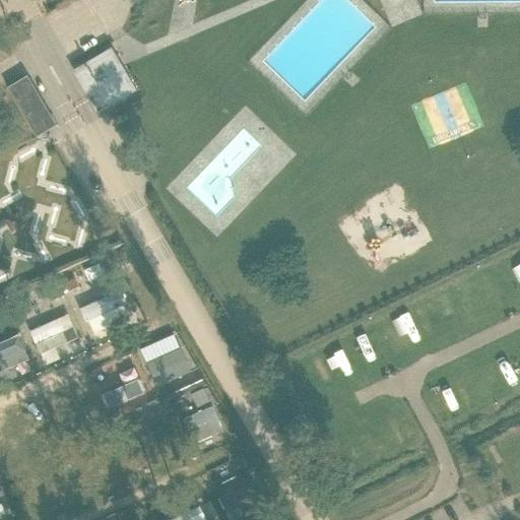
[(129,90),(117,69),(109,56),(77,74),(85,88),(91,83),(104,105),(129,90)]
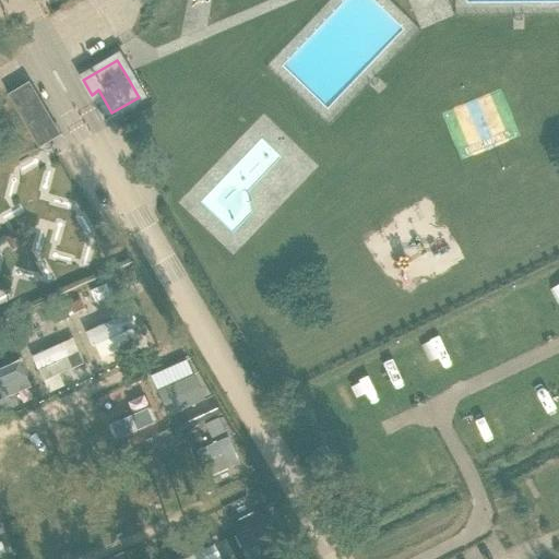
[(59,135),(28,84),(8,96),(38,147),(59,135)]
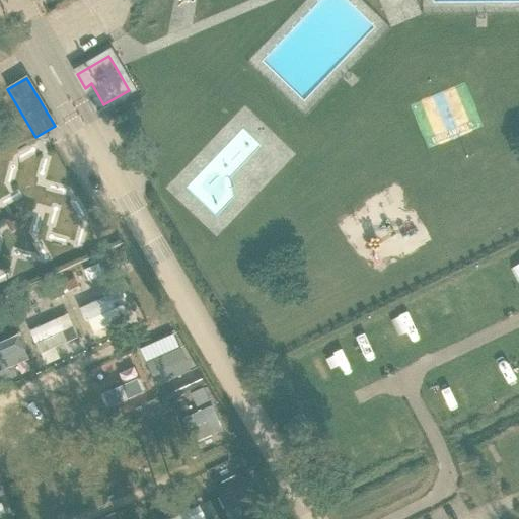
[(81,304),(91,334),(132,320),(122,291),(81,304)]
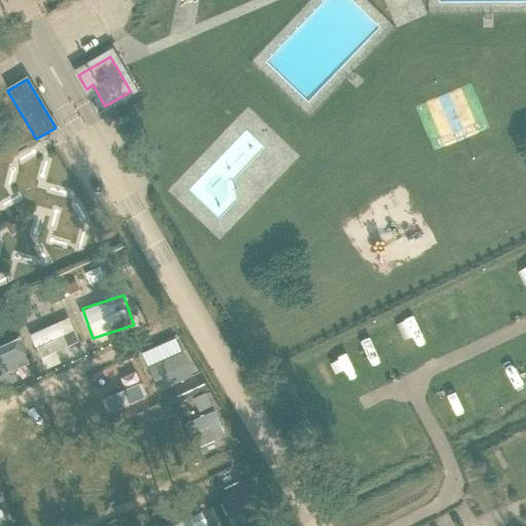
[(67,320),(30,336),(40,359),(77,343),(67,320)]
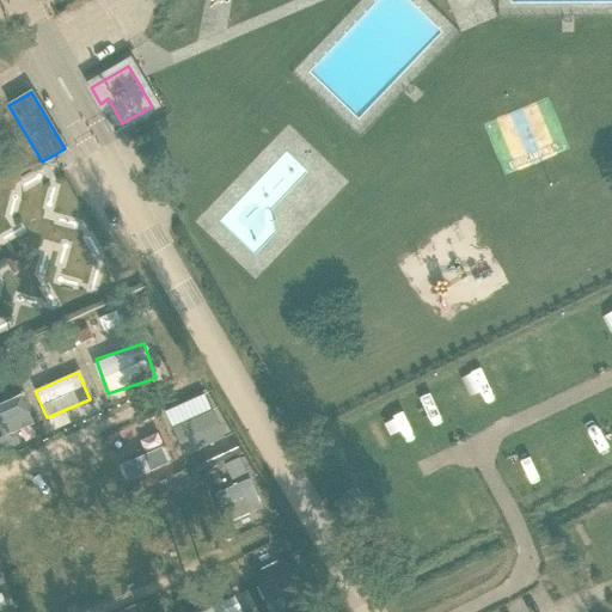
[(20,398),(0,405),(0,438),(32,424),(20,398)]
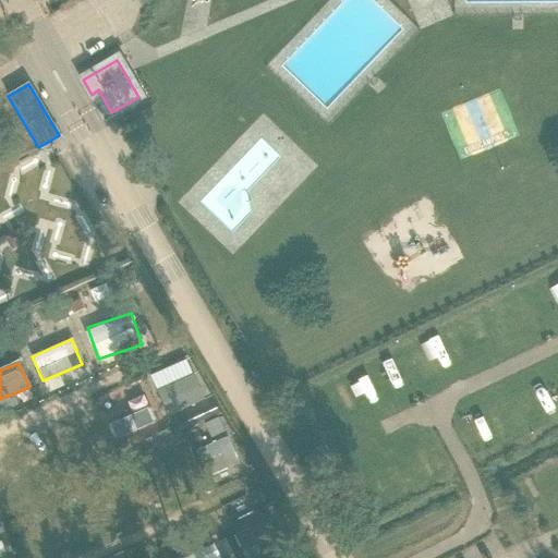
[(381,392),(374,374),(362,378),(370,398),(381,392)]
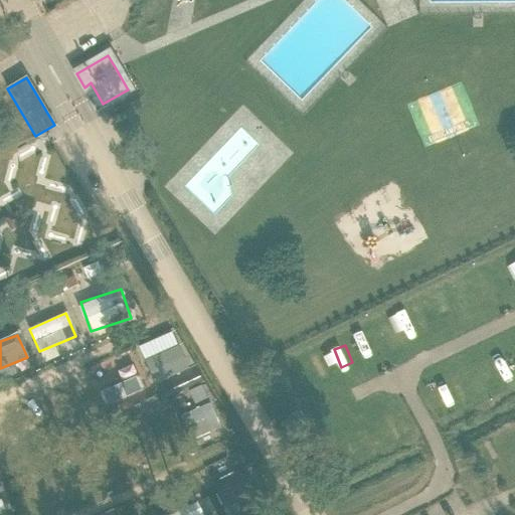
[(178,346),(144,362),(155,384),(188,368),(178,346)]
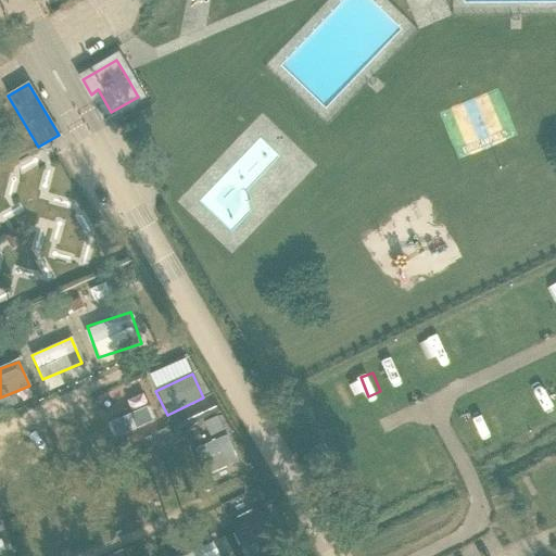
[(96,396),(111,439),(159,421),(147,391),(150,390),(146,378),(96,396)]
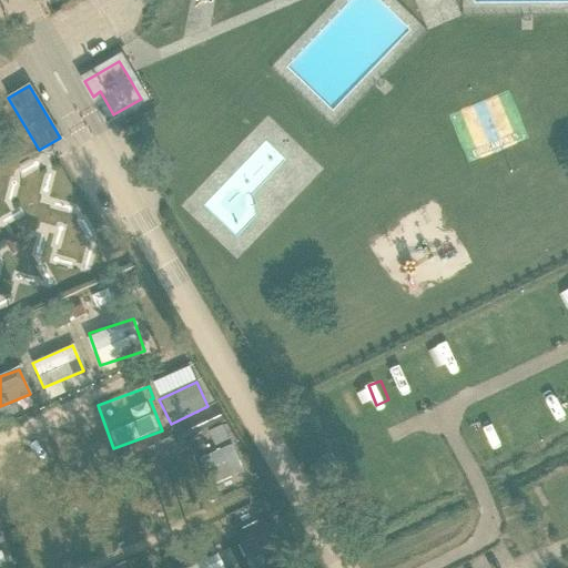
[(472,425),(483,454),(500,448),(489,419),(472,425)]
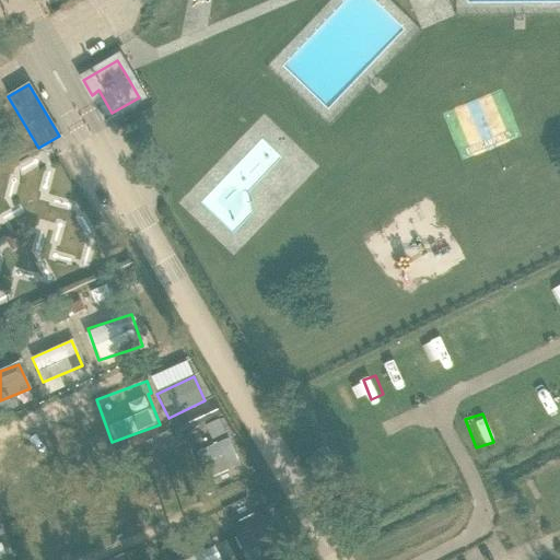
[(228,439),(197,453),(207,478),(238,464),(228,439)]
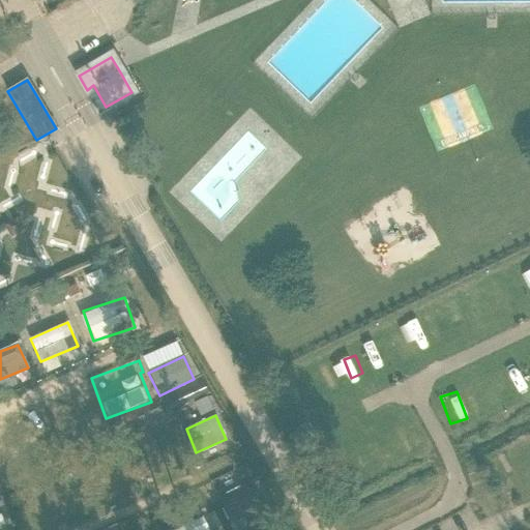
[(312,432),(305,422),(297,428),(302,437),(312,432)]
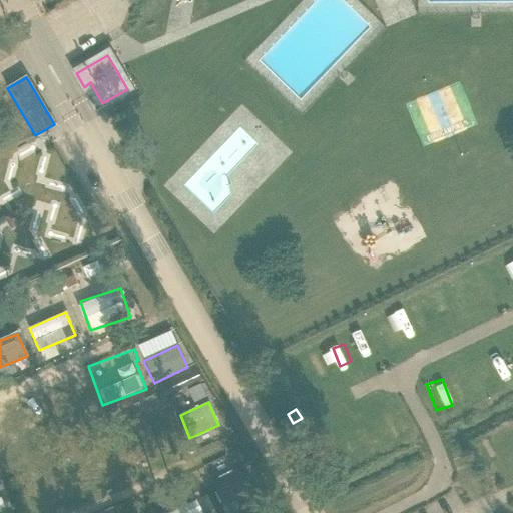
[(243,467),(213,482),(223,502),(253,487),(243,467)]
